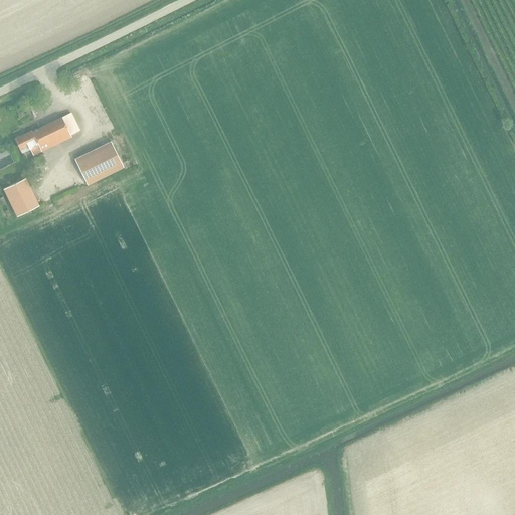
[(71,138),(70,136),(79,131),(70,114),(30,134),(29,133),(19,138),(25,152),(38,146),(41,152),(71,138)]
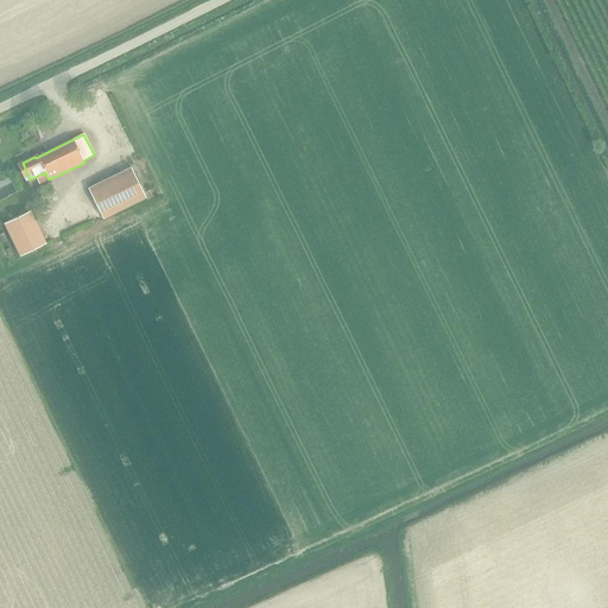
[(124,139),(125,149),(141,147),(140,138),(124,139)]
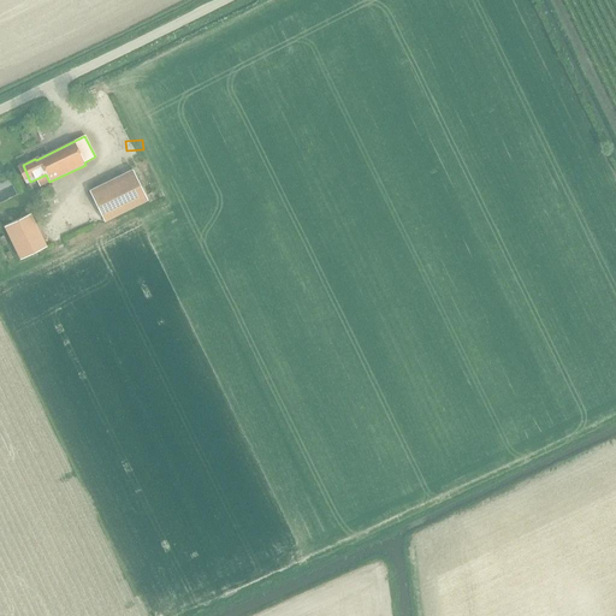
[(119,167),(86,183),(96,207),(130,190),(119,167)]
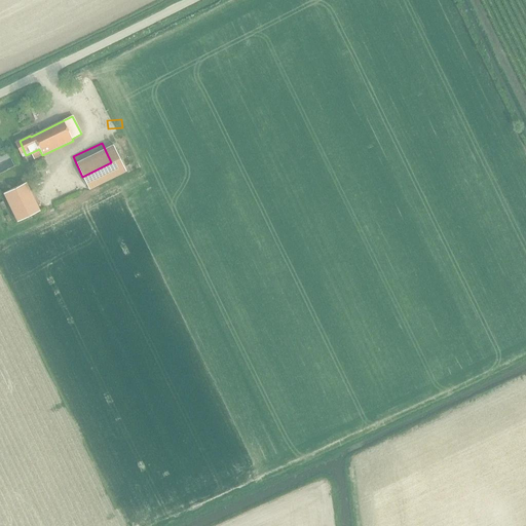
[(0,154),(0,164),(2,168),(16,160),(10,149),(0,154)]
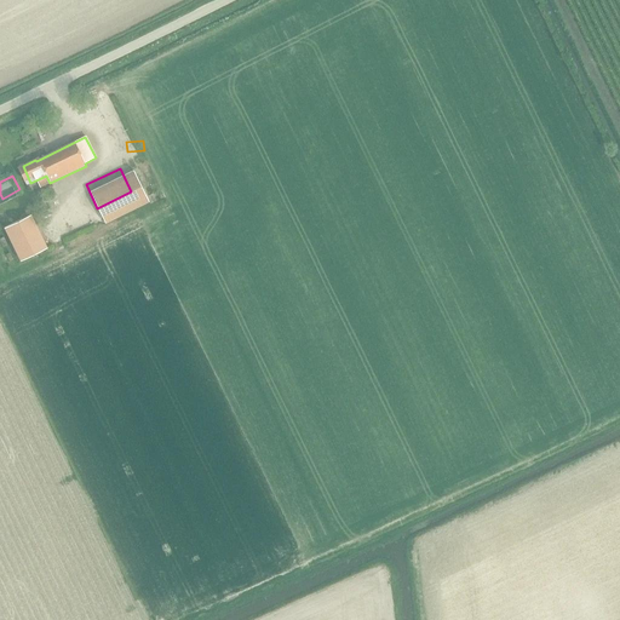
[(4,229),(21,262),(47,248),(32,216),(4,229)]
